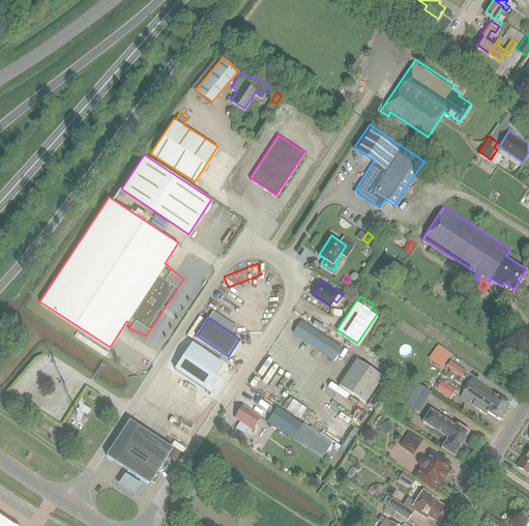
[(302,318),(295,328),(306,335),(304,338),(334,357),(343,346),(302,318)]
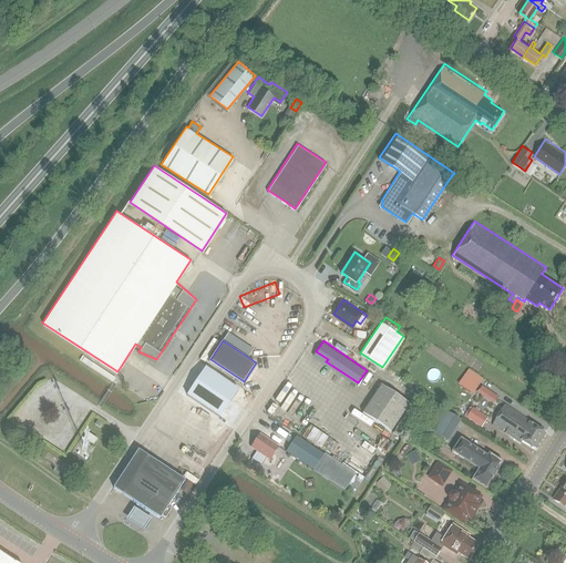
[(206,365),(188,392),(220,415),(239,387),(206,365)]
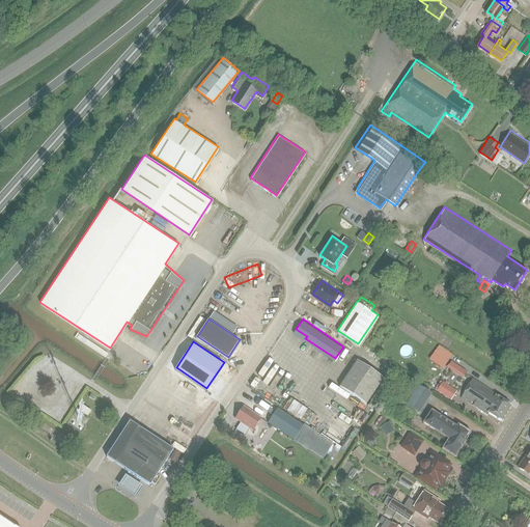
[(444,363),(449,356),(436,349),(431,355),(444,363)]
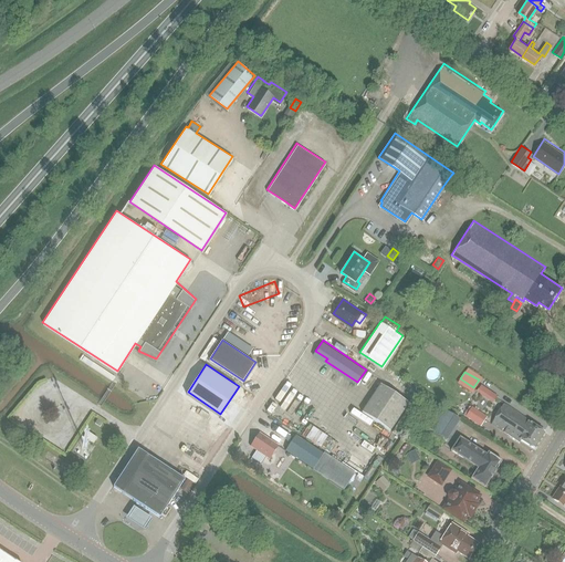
[(409,399),(380,382),(363,409),(390,427),(409,399)]
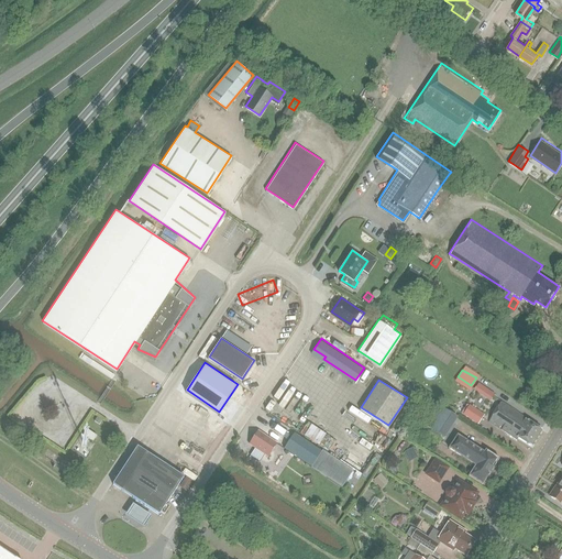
[(480,380),(475,386),(492,397),(496,391),(480,380)]
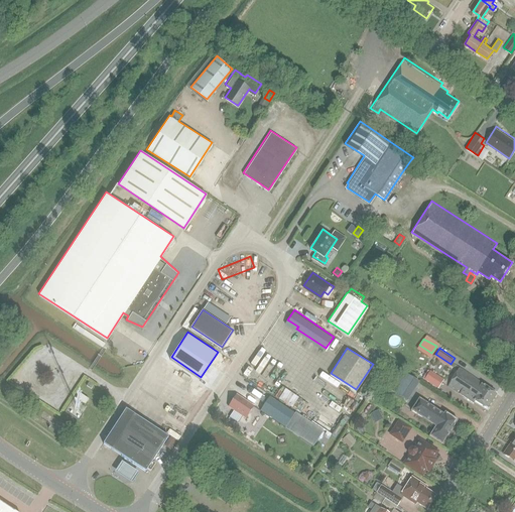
[(474,397),(487,406),(497,391),(482,381),(483,380),(460,365),(447,383),(472,399),(474,397)]
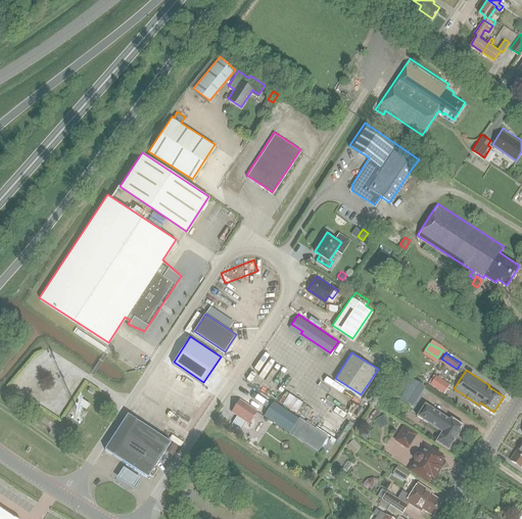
[(436,373),(430,382),(444,391),(451,382),(436,373)]
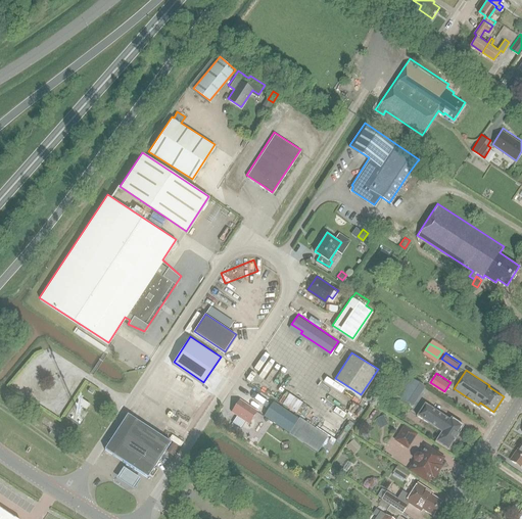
[(425,385),(409,374),(396,392),(413,404),(425,385)]
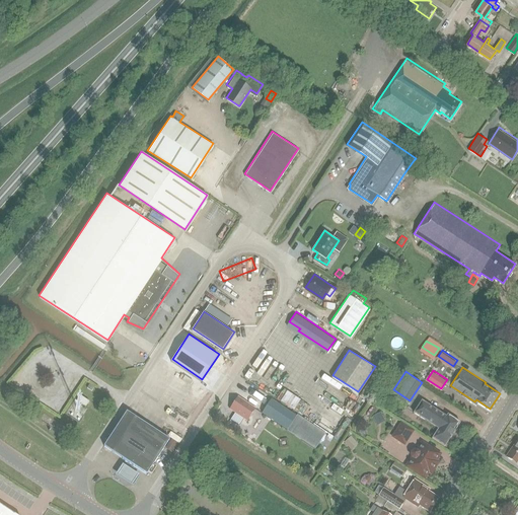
[(81,392),(77,397),(86,403),(89,398),(81,392)]
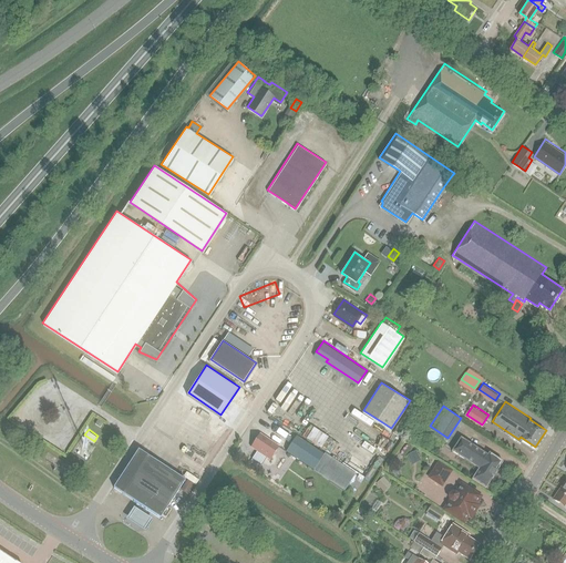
[(259,431),(250,444),(257,449),(253,456),(263,462),(267,456),(269,457),(278,443),(259,431)]
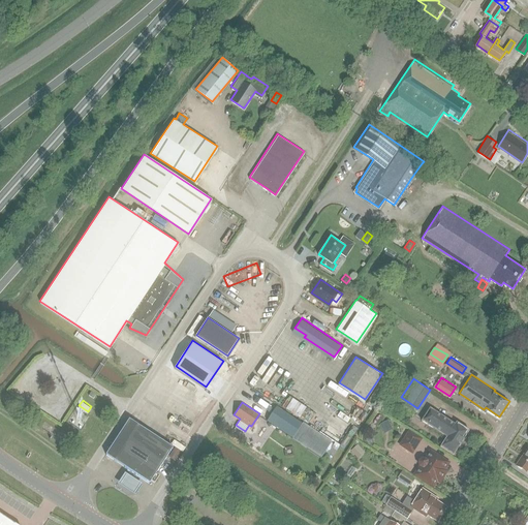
[(276,404),(267,419),(292,435),(302,421),(276,404)]
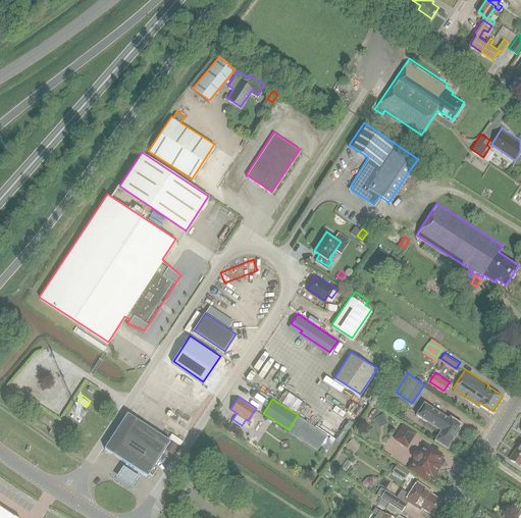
[(448,416),(423,400),(415,413),(440,428),(434,438),(447,447),(463,422),(450,414),(448,416)]
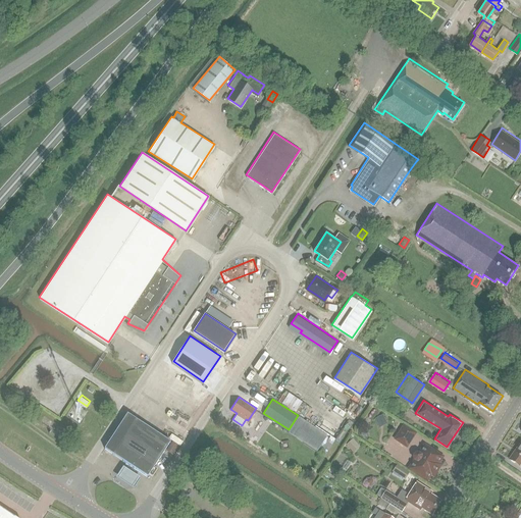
[(171,439),(128,411),(117,428),(105,446),(148,474),(150,471),(153,473),(158,466),(155,464),(160,457),(171,439)]
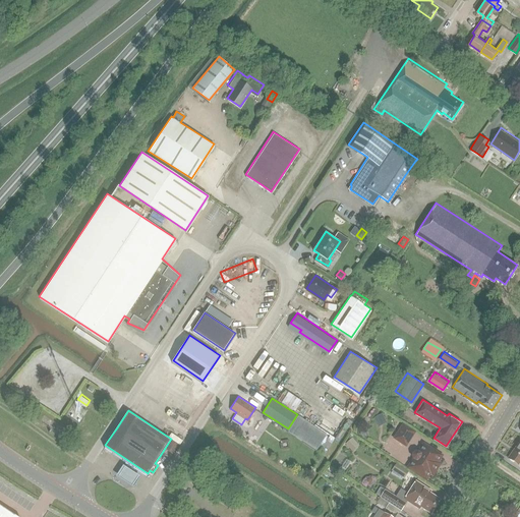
[(383,411),(374,415),(379,424),(387,420),(383,411)]
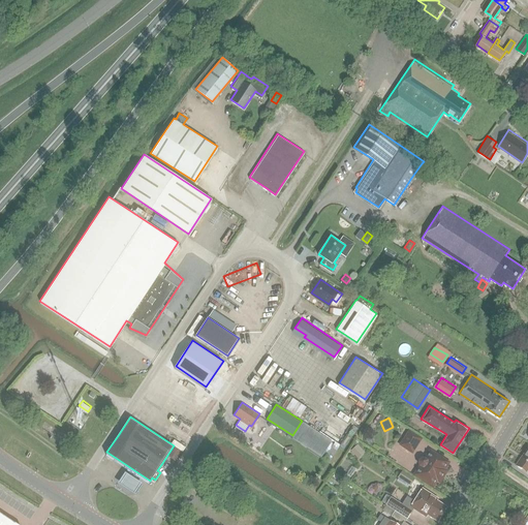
[(400,442),(412,451),(421,436),(408,428),(400,442)]
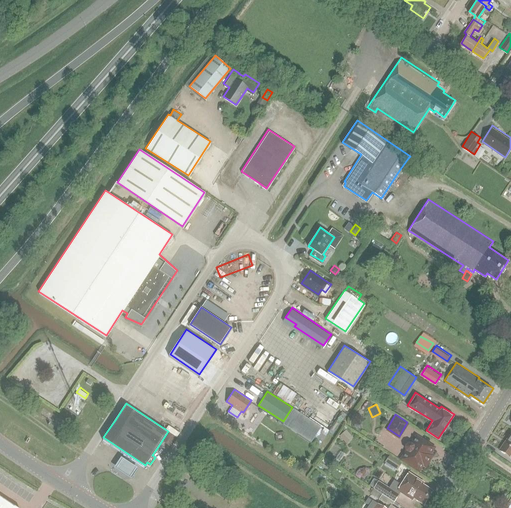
[(308,415),(297,431),(311,441),(322,425),(308,415)]
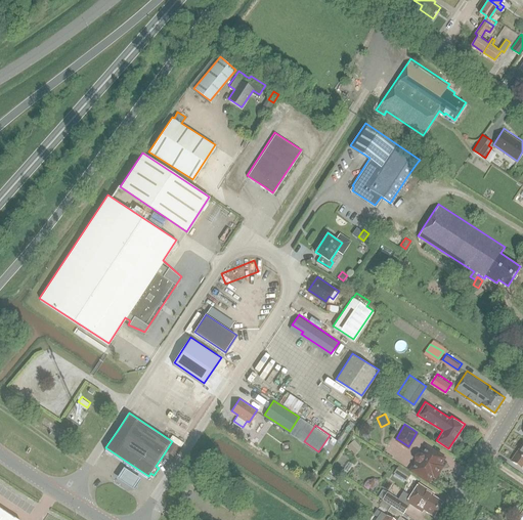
[(354,438),(348,443),(354,451),(360,445),(354,438)]
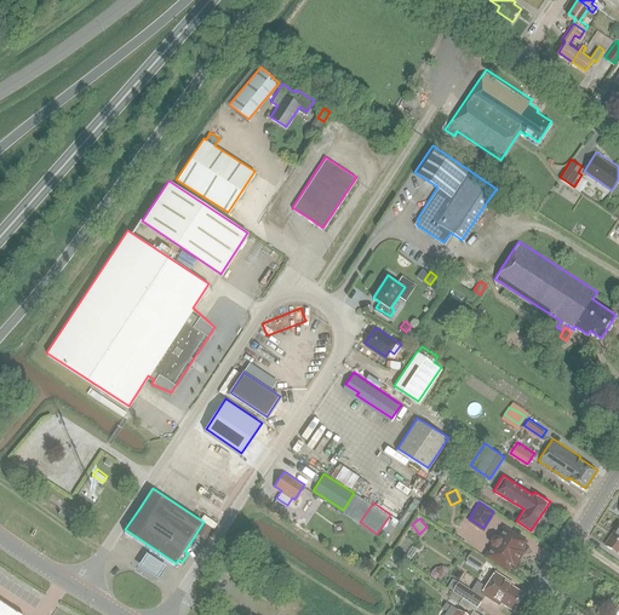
[(618,522),(605,542),(618,552),(618,522)]
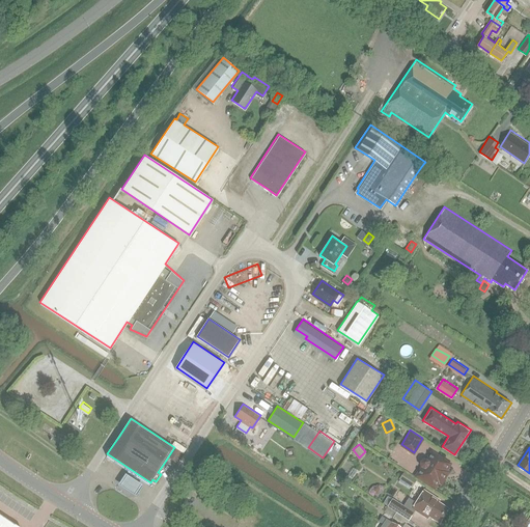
[(417,474),(435,486),(439,479),(443,481),(451,470),(446,467),(449,462),(431,450),(426,459),(425,459),(422,459),(420,462),(421,465),(422,466),(417,474)]
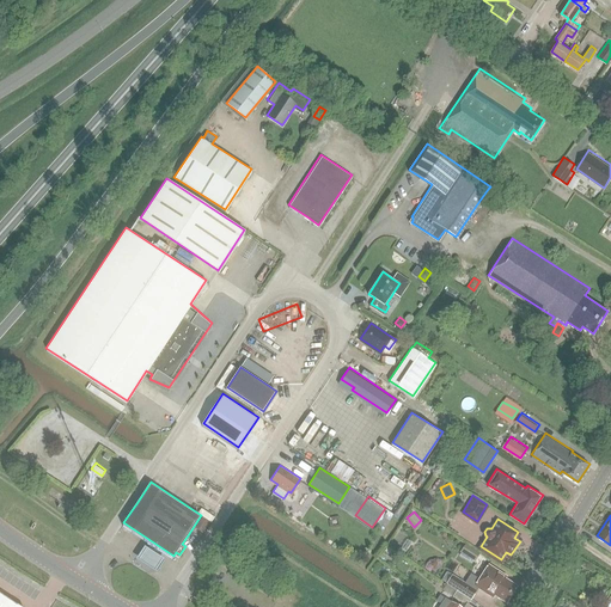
[(462,550),(460,552),(472,559),(475,557),(476,558),(481,551),(466,541),(462,549),(462,550)]
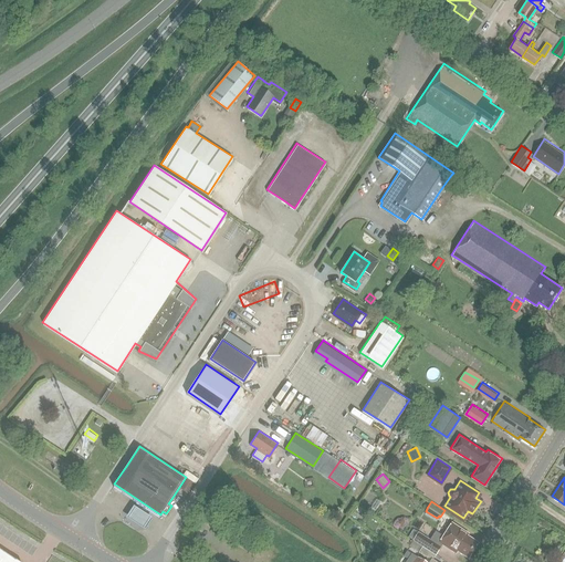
[(134,503),(127,514),(146,528),(154,516),(134,503)]
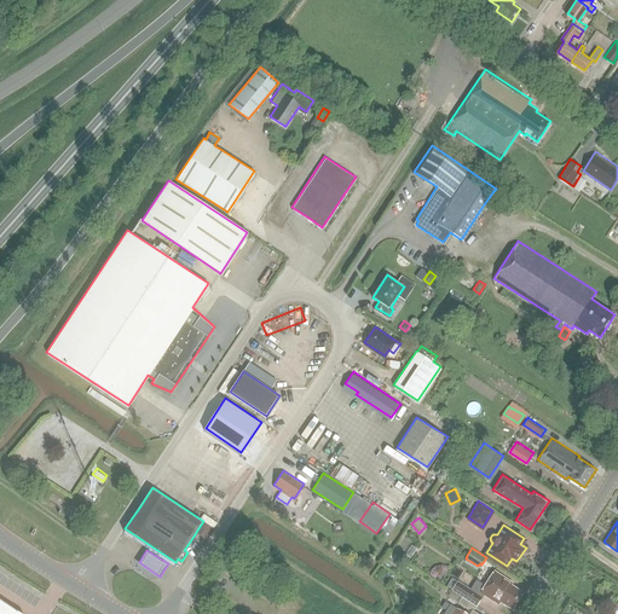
[(495,568),(487,579),(485,583),(477,577),(471,586),(458,578),(452,588),(463,594),(477,603),(484,592),(498,602),(501,598),(513,607),(518,598),(524,591),(510,583),(513,580),(495,568)]
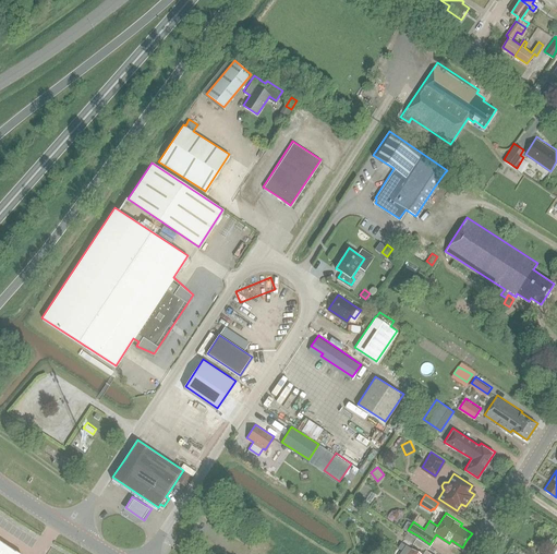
[(418,536),(413,542),(424,550),(425,548),(427,550),(431,544),(430,544),(418,536)]
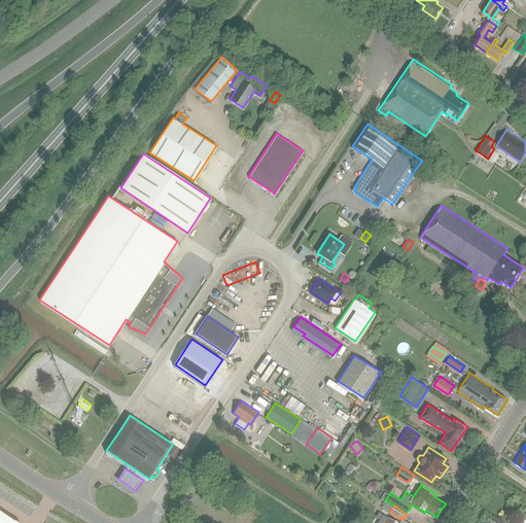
[(21,522),(15,520),(0,509),(0,522),(21,522)]
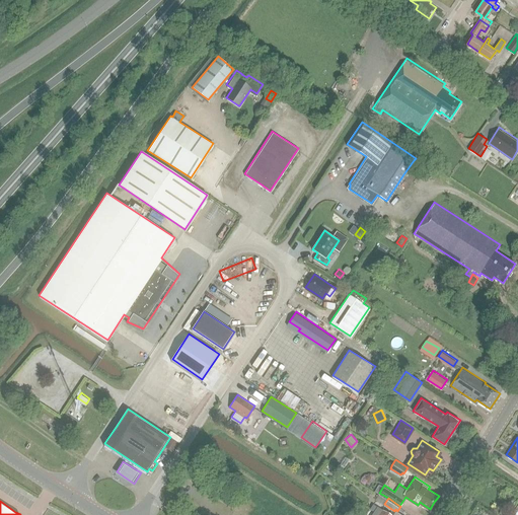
[(374,509),(370,514),(403,514),(397,511),(395,509),(394,511),(392,514),(382,508),(377,505),(373,502),(370,507),(374,509)]
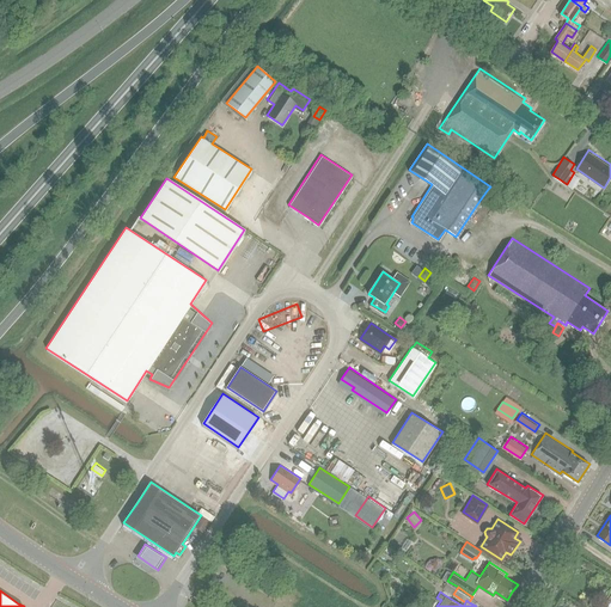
[(610,592),(600,606),(609,606),(610,604),(610,592)]
